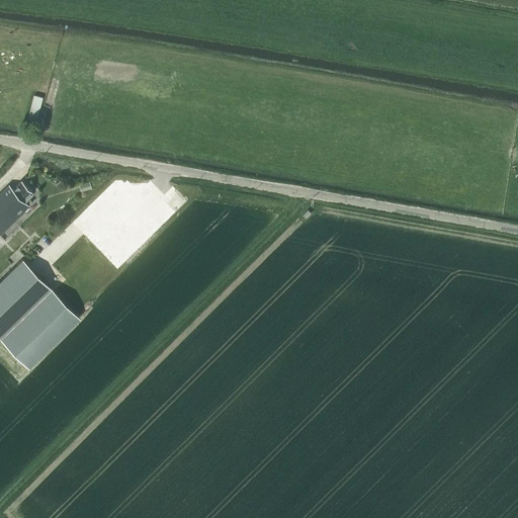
[(33,125),(39,104),(41,96),(34,94),(32,102),(26,123),(33,125)]
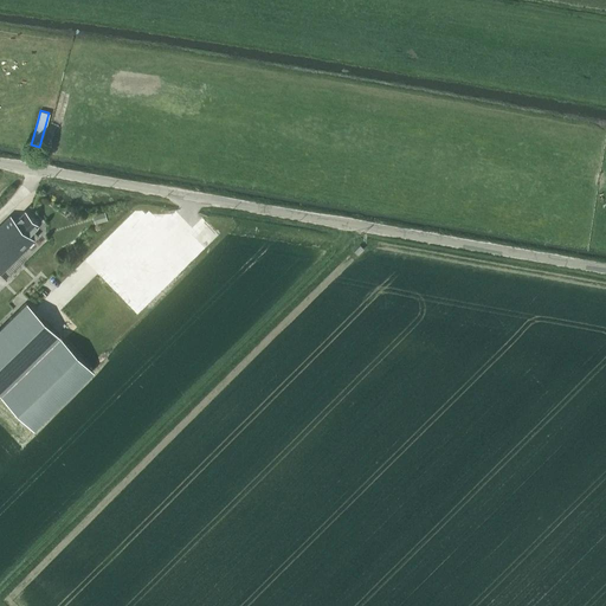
[(0,225),(0,274),(20,255),(23,257),(26,252),(24,250),(38,237),(32,231),(38,225),(24,212),(15,220),(10,216),(0,225)]
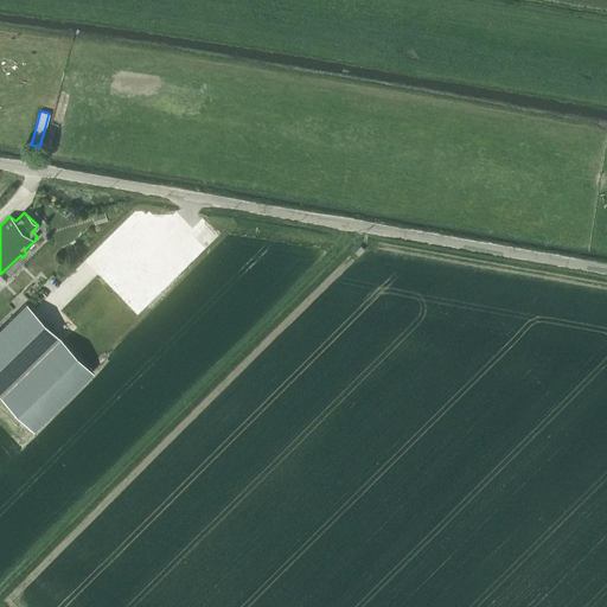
[(106,221),(103,212),(91,216),(95,224),(106,221)]
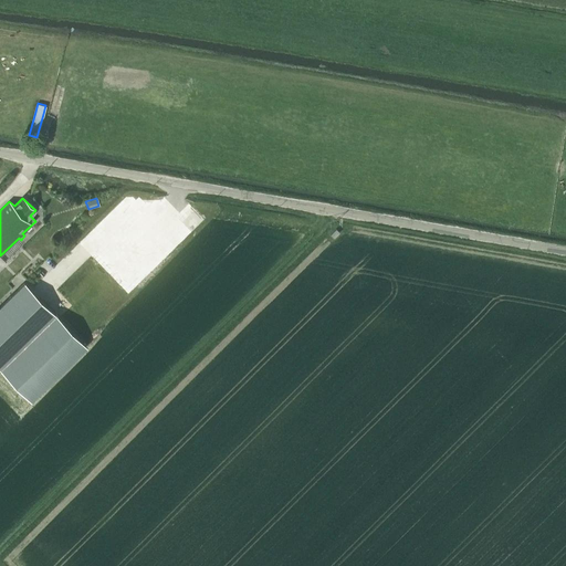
[(336,228),(331,234),(334,238),(339,232),(336,228)]
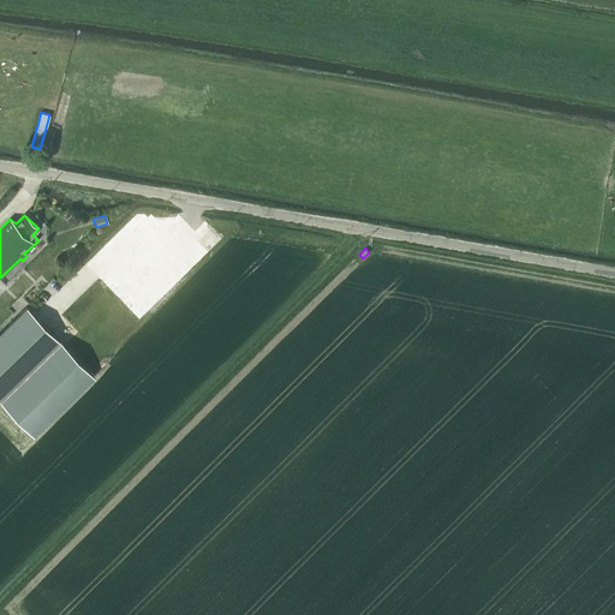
[(0,399),(59,341),(61,340),(27,306),(0,332),(0,399)]
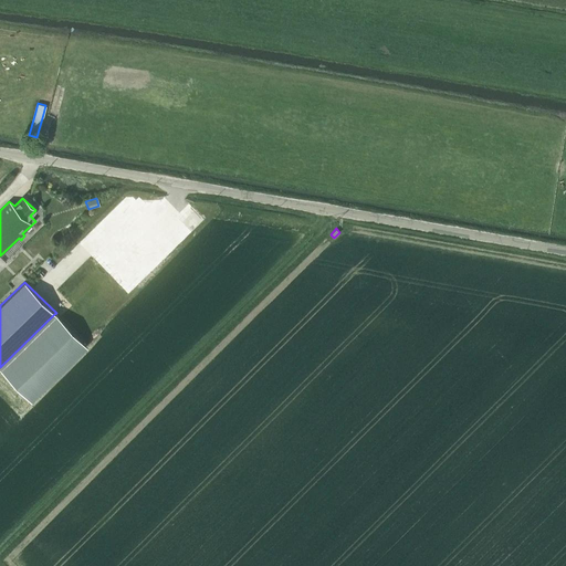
[(86,345),(54,314),(0,367),(0,368),(30,399),(86,345)]
